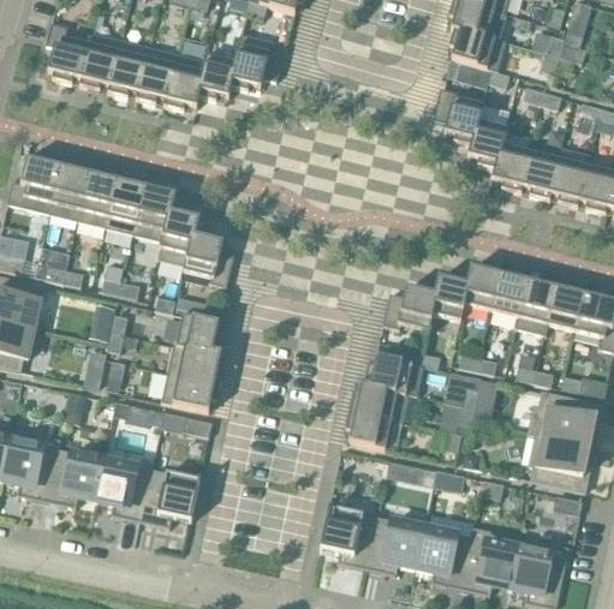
[(191,0),(190,6),(208,11),(210,0),(191,0)]
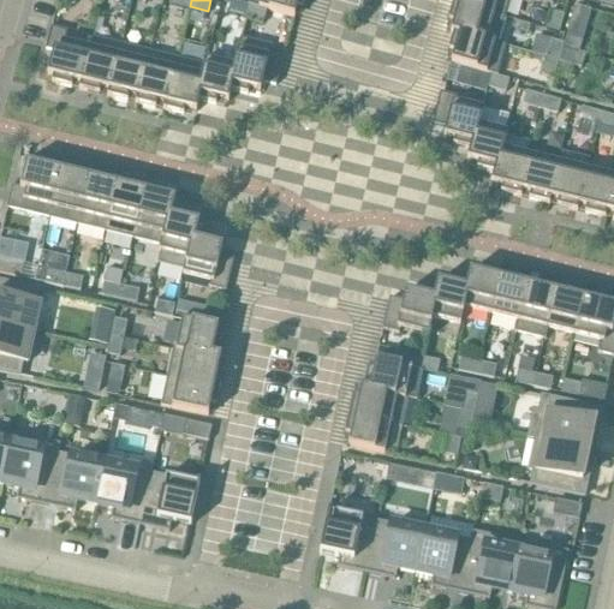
[(228,11),(245,15),(250,1),(248,0),(231,0),(228,11)]
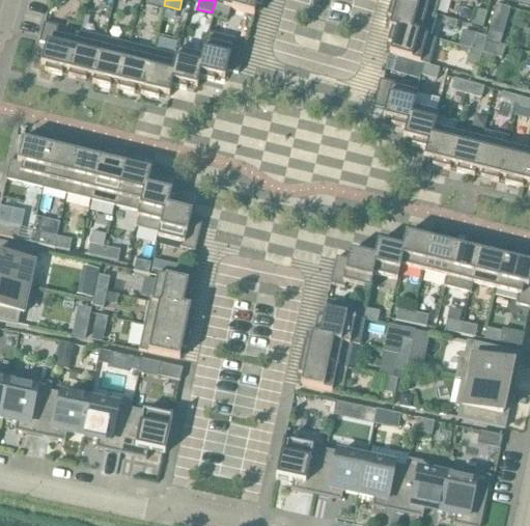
[(214,0),(216,1),(231,5),(254,12),(256,2),(261,4),(262,0),(214,0)]
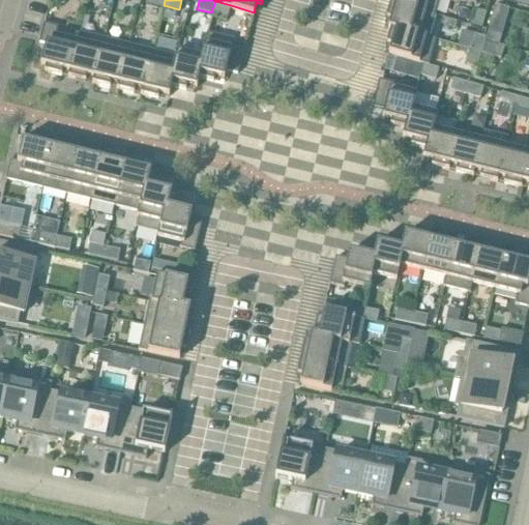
[(391,16),(388,25),(389,26),(390,26),(391,25),(436,37),(437,36),(430,34),(436,12),(436,11),(398,0),(390,0),(386,15),(391,16)]
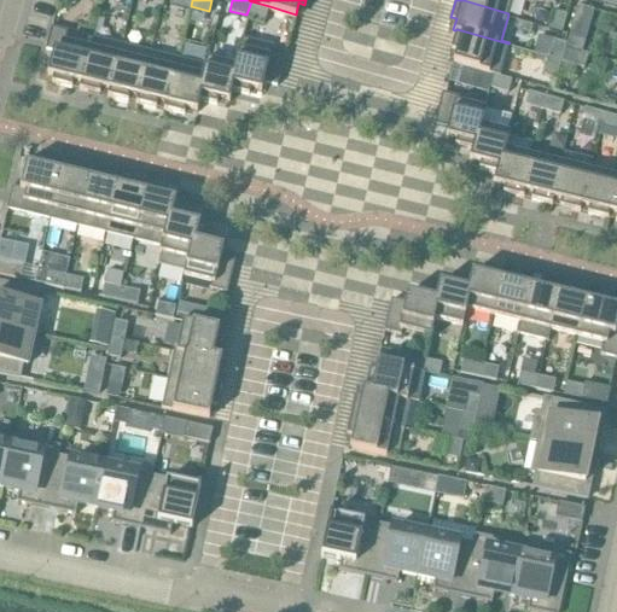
[(464,0),(508,13),(512,0),(464,0)]
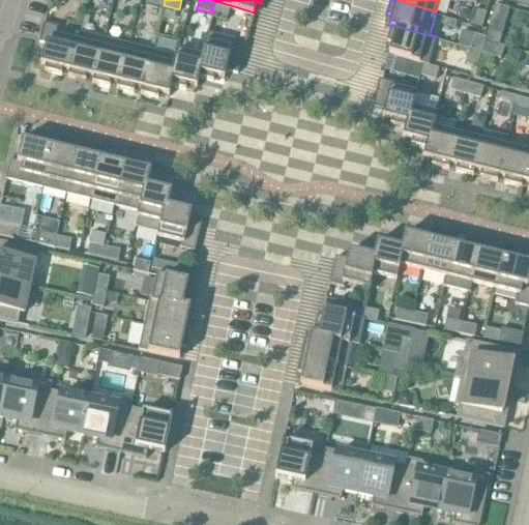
[(215,1),(213,13),(226,17),(228,17),(231,5),(215,1)]
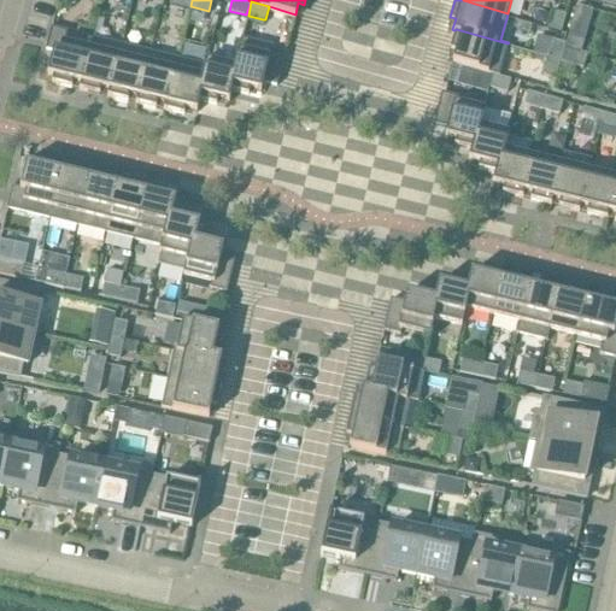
[(550,25),(562,29),(567,11),(555,7),(550,25)]
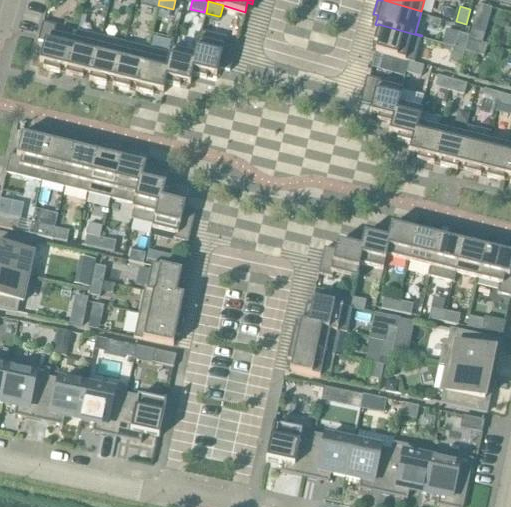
[(66,72),(68,72),(78,28),(77,28),(75,37),(54,32),(56,23),(42,19),(38,38),(45,39),(39,60),(44,61),(43,66),(60,70),(61,65),(67,67),(66,72)]
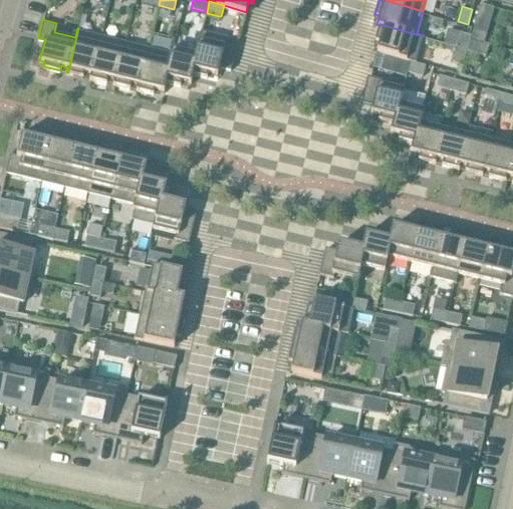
[(379,40),(376,49),(411,59),(416,60),(423,36),(379,24),(378,25),(374,39),(379,40)]
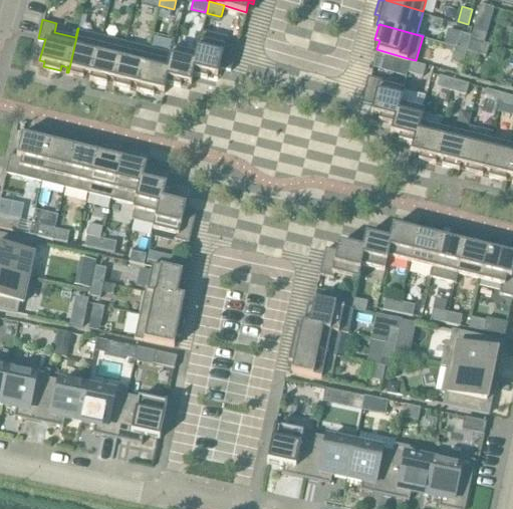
[(477,26),(474,38),(485,41),(488,29),(477,26)]
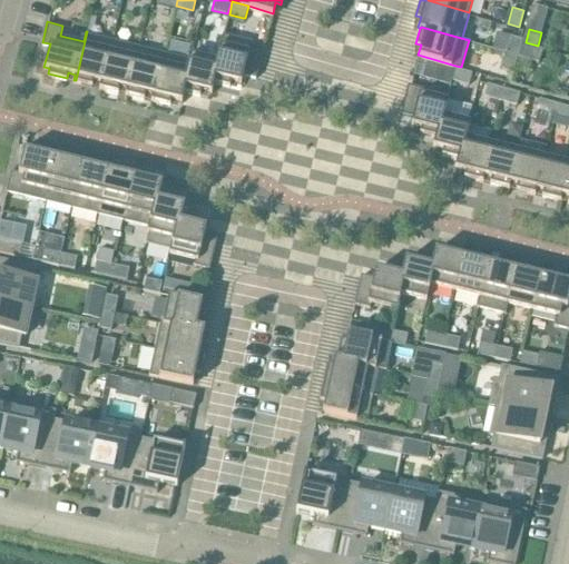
[(87,31),(76,80),(92,85),(94,79),(101,80),(99,86),(101,87),(113,38),(87,31)]
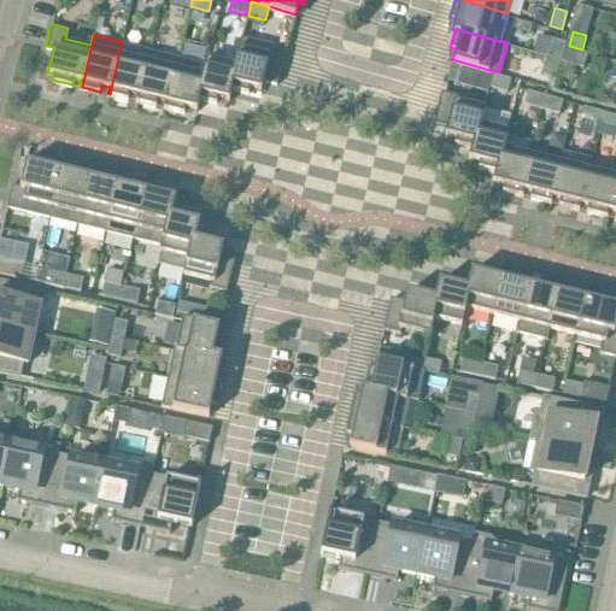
[(198,98),(200,98),(217,101),(218,97),(229,99),(232,88),(230,87),(244,34),(241,34),(234,62),(207,56),(198,98)]
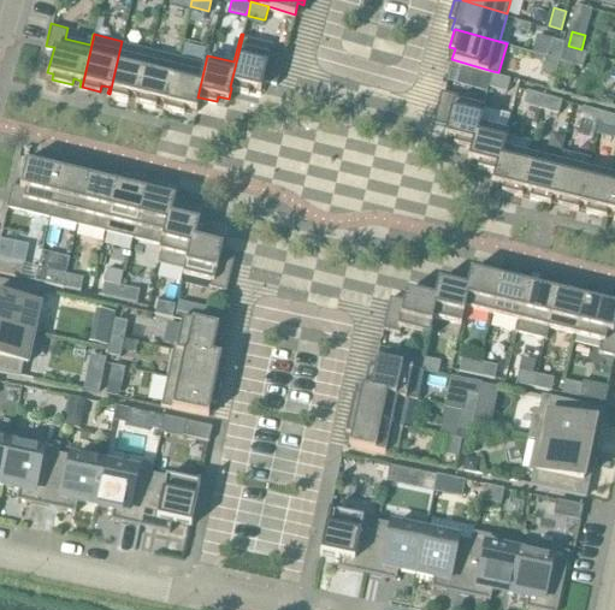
[(230,87),(231,88),(248,92),(249,86),(260,89),(262,78),(277,82),(283,57),(284,51),(271,47),(272,41),(243,34),(230,87)]
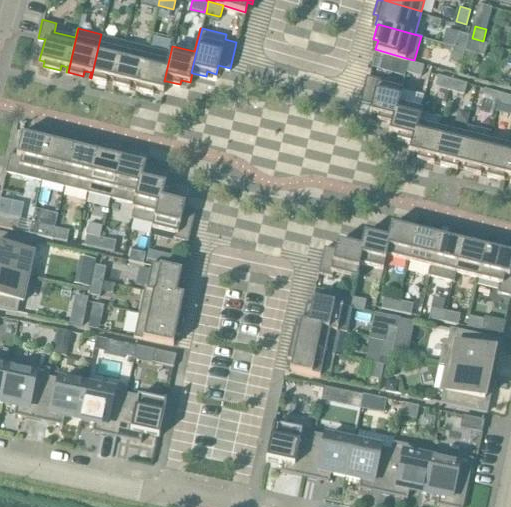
[(459,30),(455,46),(466,49),(470,33),(459,30)]
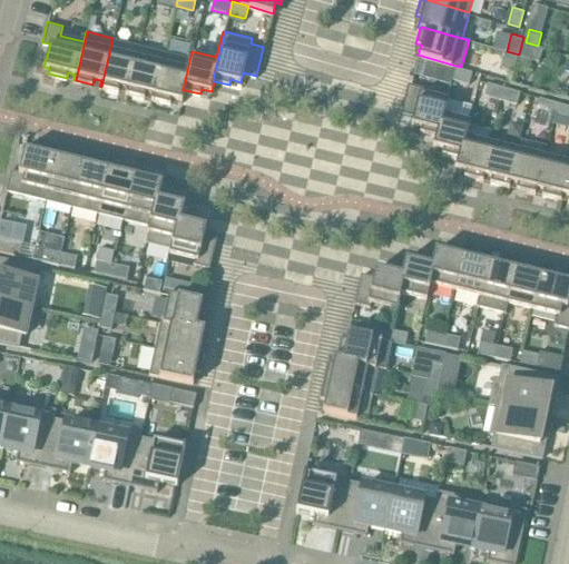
[(113,38),(101,87),(118,90),(119,85),(127,87),(126,92),(127,92),(139,43),(113,38)]
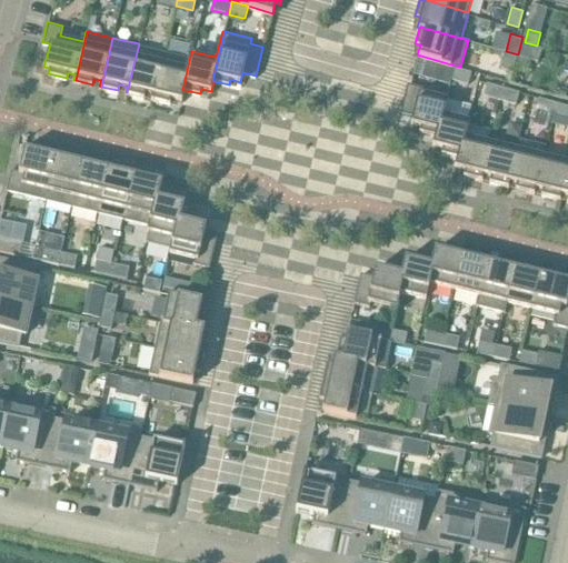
[(534,59),(537,46),(525,42),(521,56),(534,59)]
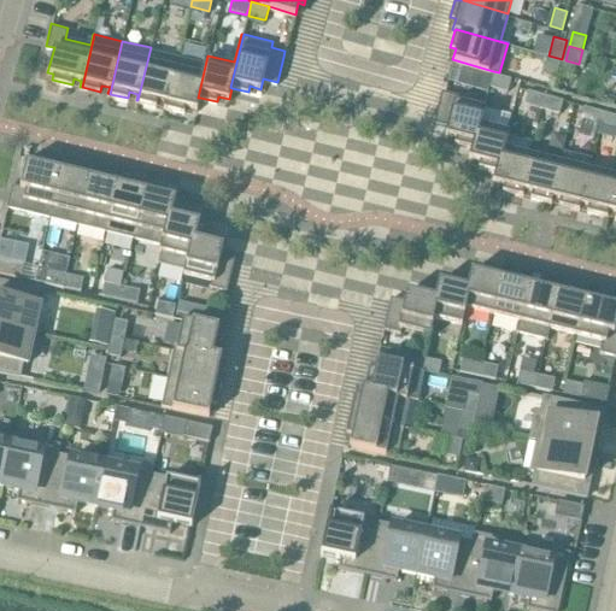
[(151,47),(138,100),(157,105),(158,99),(165,101),(164,107),(166,107),(179,54),(151,47)]
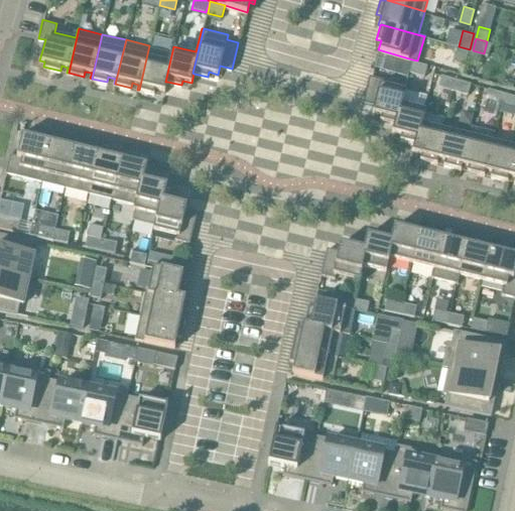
[(149,45),(139,90),(154,94),(155,89),(164,91),(167,82),(165,82),(173,46),(172,46),(171,50),(149,45)]
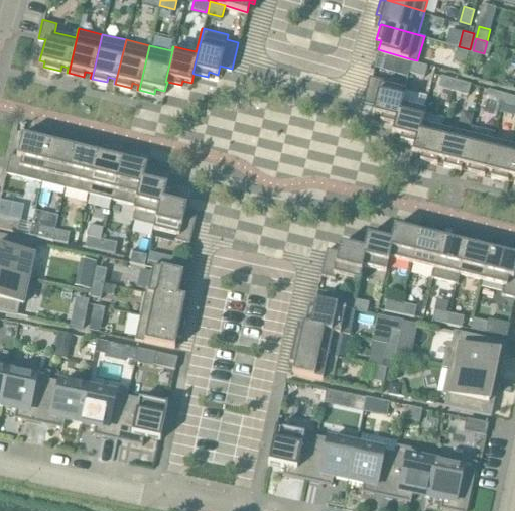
[(466,62),(470,49),(459,46),(455,59),(466,62)]
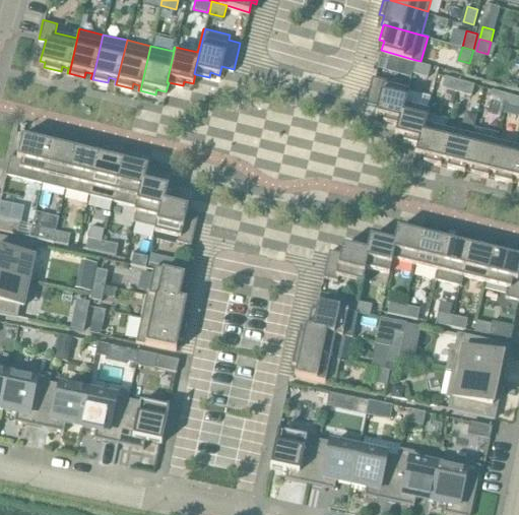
[(415,60),(412,71),(428,75),(431,64),(420,61),(415,60)]
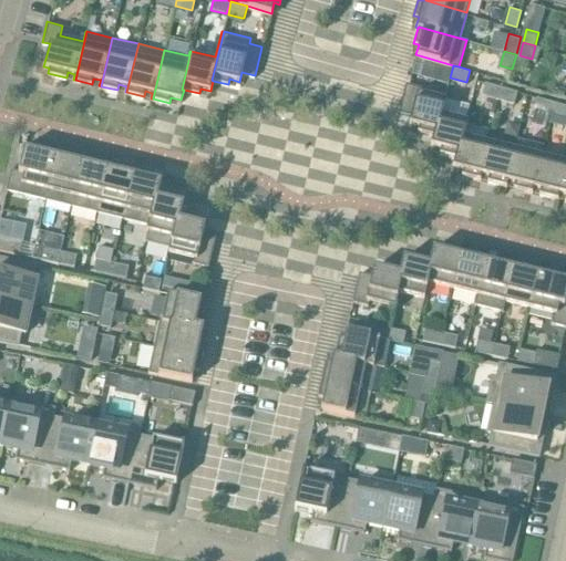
[(483,93),(498,97),(502,85),(486,81),(483,93)]
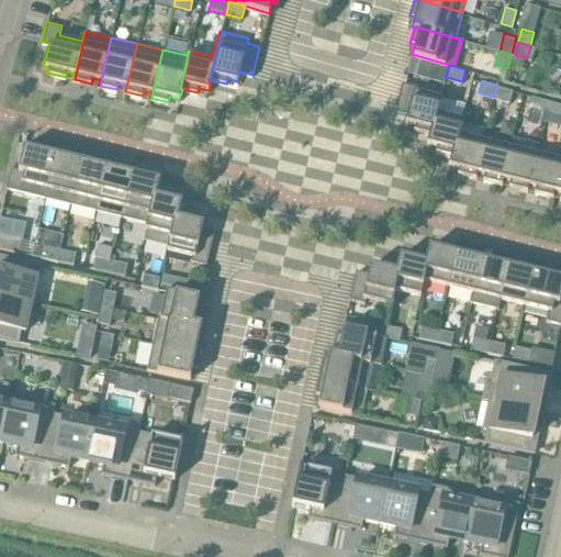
[(407,113),(405,122),(415,124),(414,130),(429,133),(430,134),(440,96),(416,90),(417,85),(402,81),(400,92),(395,110),(407,113)]
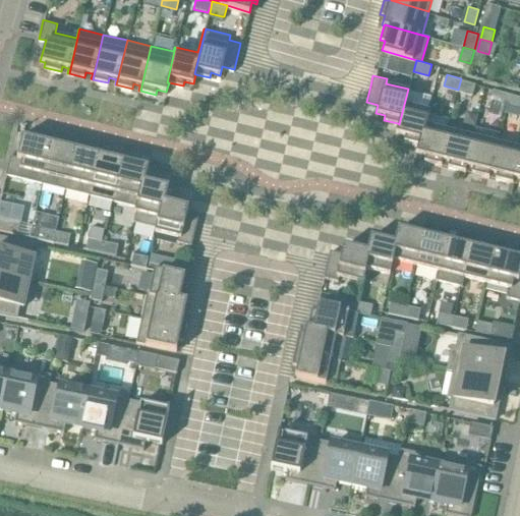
[(461,78),(458,90),(473,94),(476,82),(461,78)]
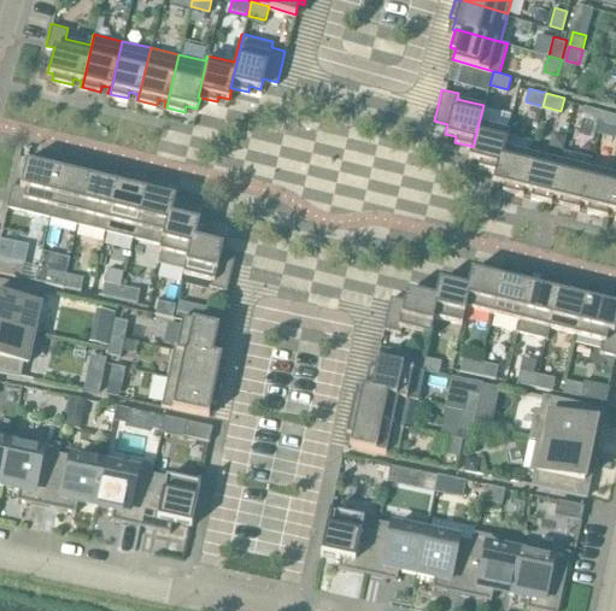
[(581,117),(598,122),(602,109),(585,104),(581,117)]
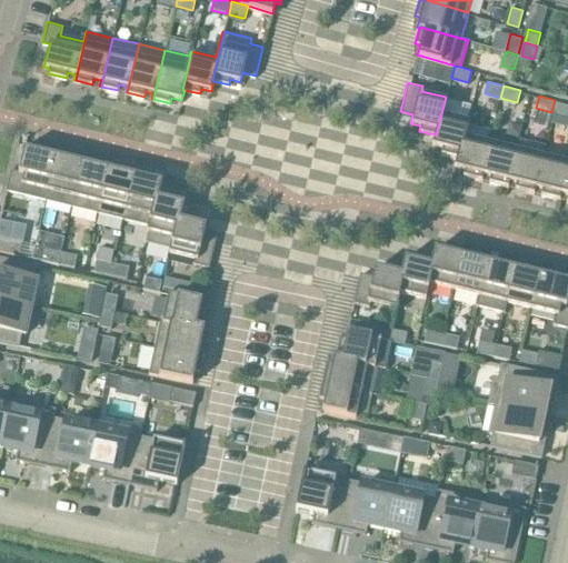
[(436,136),(435,134),(432,146),(442,148),(441,153),(457,157),(458,158),(468,119),(444,113),(447,97),(446,97),(436,136)]
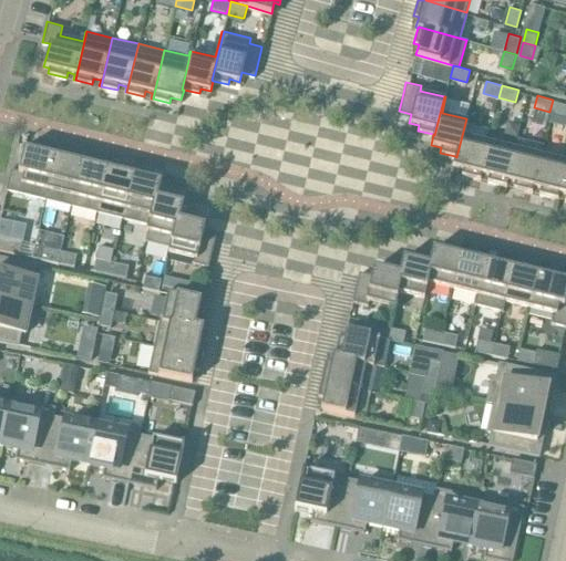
[(565,103),(553,100),(549,112),(552,112),(548,131),(559,134),(564,115),(565,115),(565,103)]
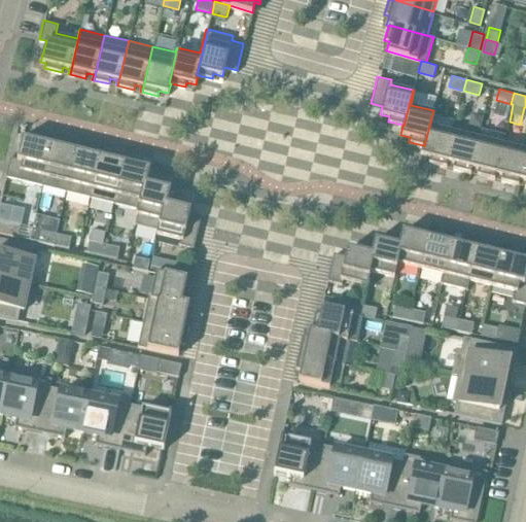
[(424,146),(423,145),(420,155),(430,158),(429,163),(445,167),(453,132),(454,131),(431,125),(434,110),(433,110),(424,146)]
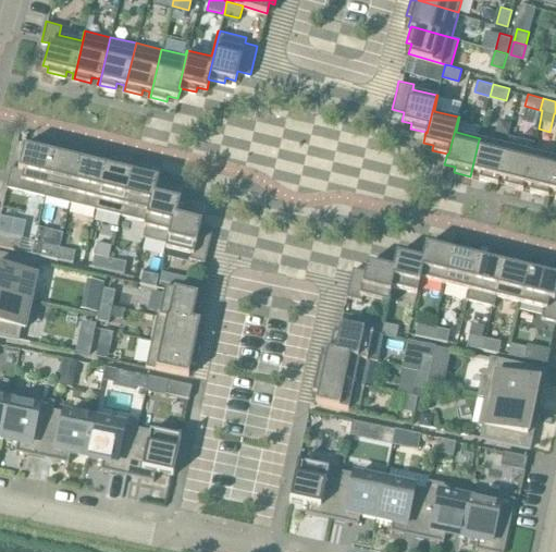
[(479,139),(470,176),(472,176),(473,171),(480,173),(479,179),(496,182),(507,134),(506,134),(504,144),(480,138),(479,139)]
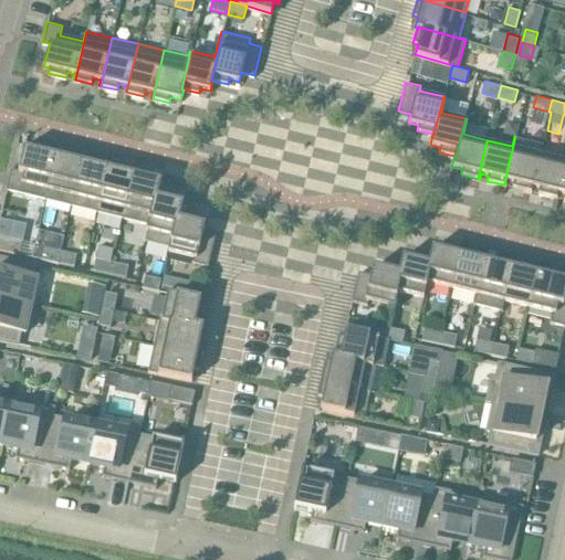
[(515,136),(504,185),(505,186),(506,180),(514,181),(513,187),(530,191),(539,154),(542,143),(515,136)]
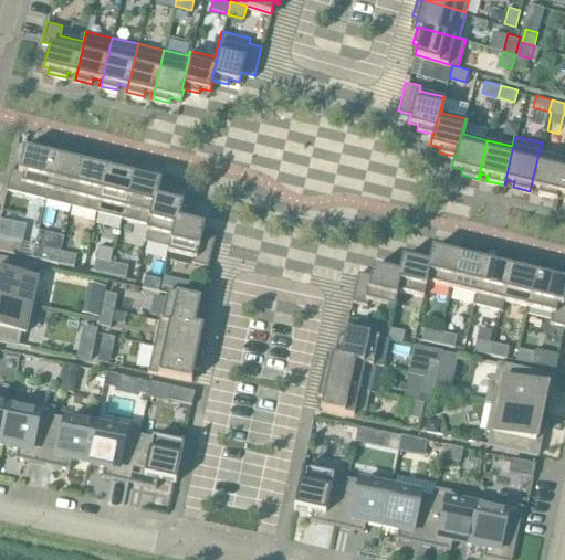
[(11,167),(8,181),(7,188),(46,198),(58,149),(56,148),(54,154),(48,151),(49,147),(31,143),(29,147),(24,146),(19,169),(11,167)]
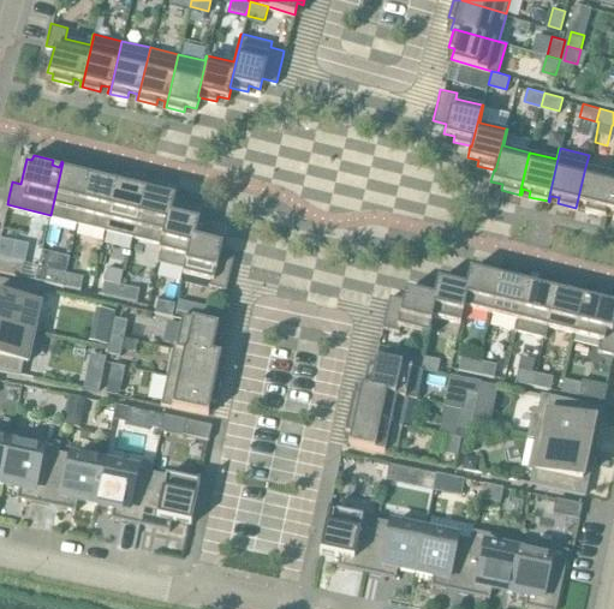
[(585,167),(576,208),(577,208),(579,203),(586,204),(585,210),(603,215),(613,178),(613,173),(588,166),(590,155),(589,155),(585,167)]
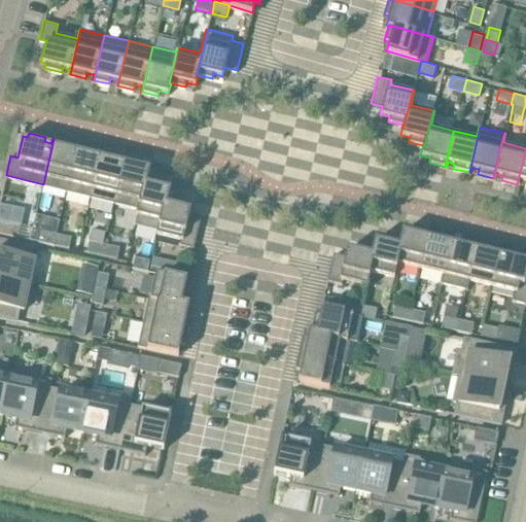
[(54,139),(43,184),(67,189),(78,144),(76,144),(75,149),(68,147),(69,142),(54,139)]
